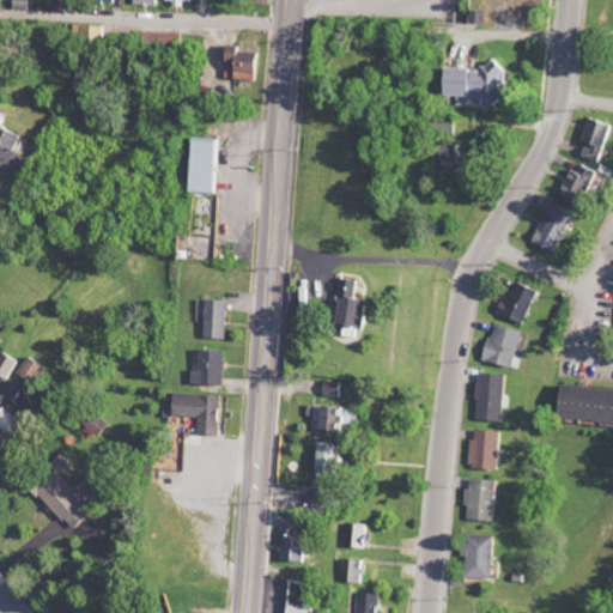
[(28,10),(26,0),(12,0),(12,10),(28,10)]
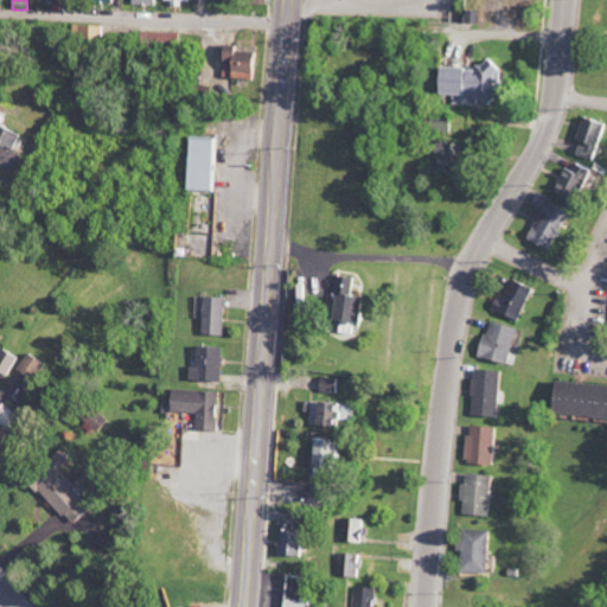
[(74,36),(101,37),(101,26),(74,25),(74,36)]
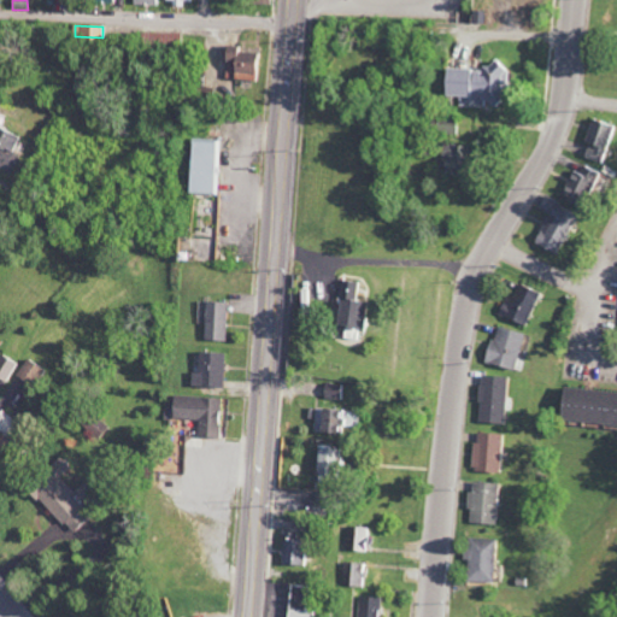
[(181,48),(181,34),(147,33),(147,47),(181,48)]
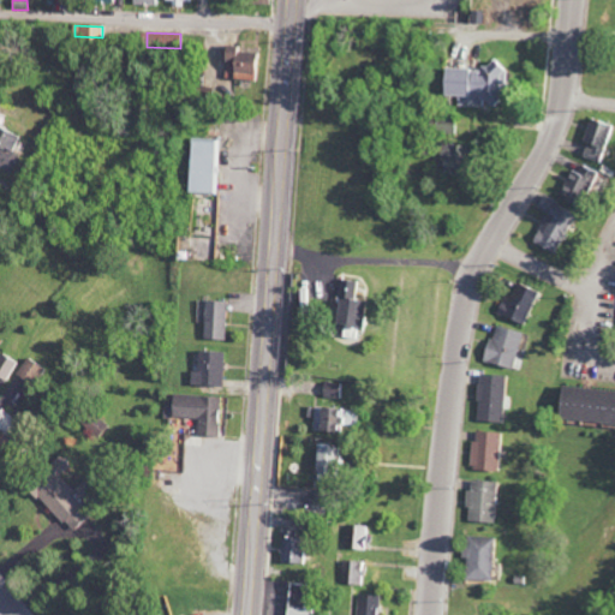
[(257,53),(238,51),(238,46),(225,45),(220,77),(254,81),(257,53)]
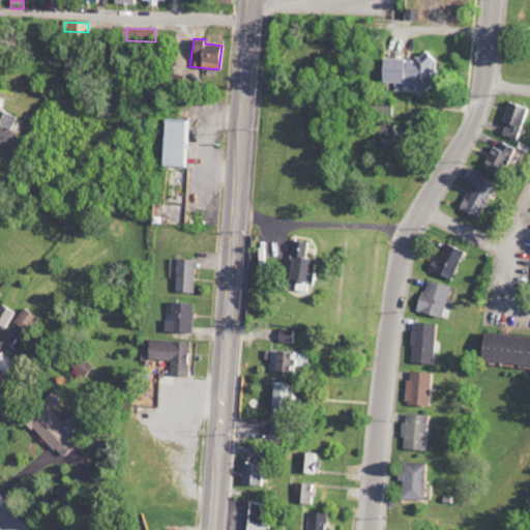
[(380,59),(380,82),(394,82),(394,91),(431,91),(431,54),(413,54),(413,59),(380,59)]
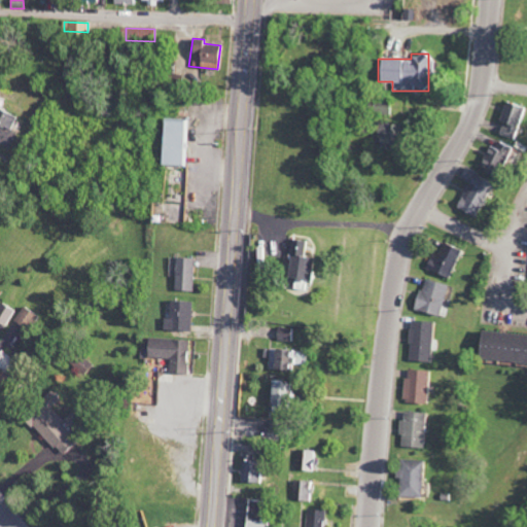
[(390,114),(390,101),(372,101),(372,114),(390,114)]
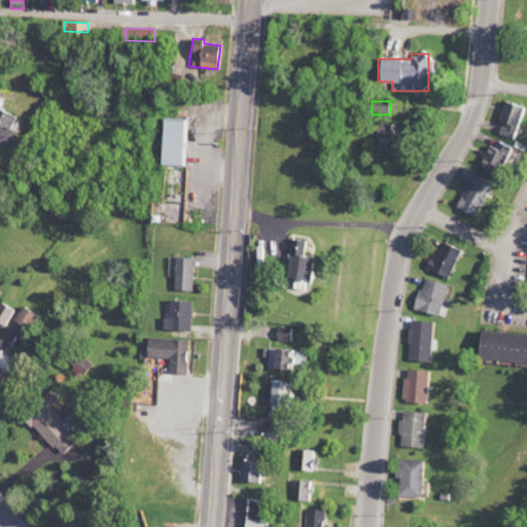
[(499,131),(516,137),(525,108),(504,101),(497,121),(501,123),(499,131)]
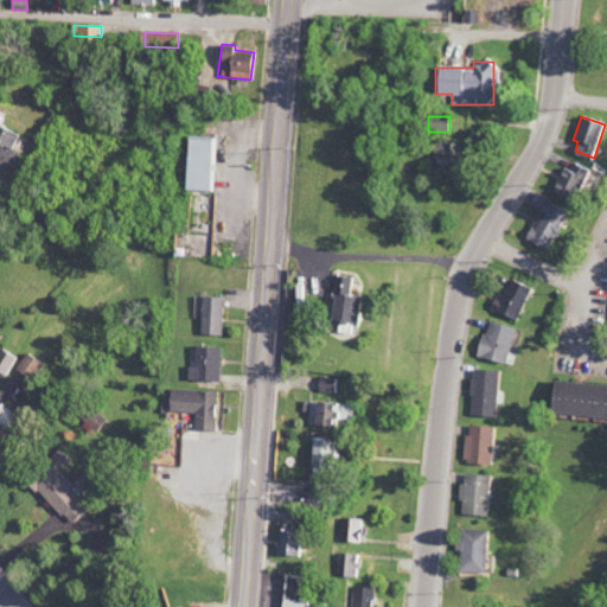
[(0,139),(0,168),(21,168),(21,128),(0,128),(0,139)]
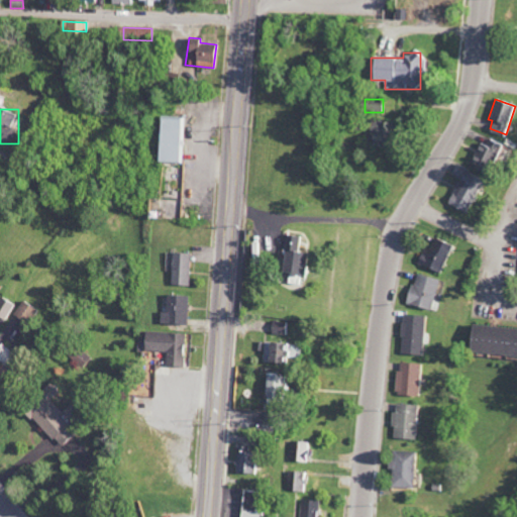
[(159,163),(183,163),(184,117),(160,117),(159,163)]
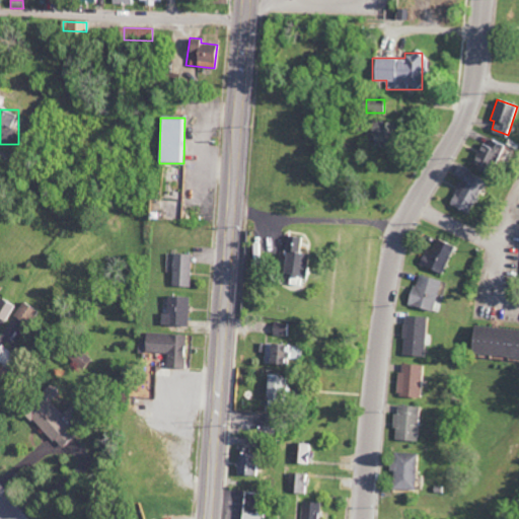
[(372,144),(391,145),(391,122),(373,122),(372,144)]
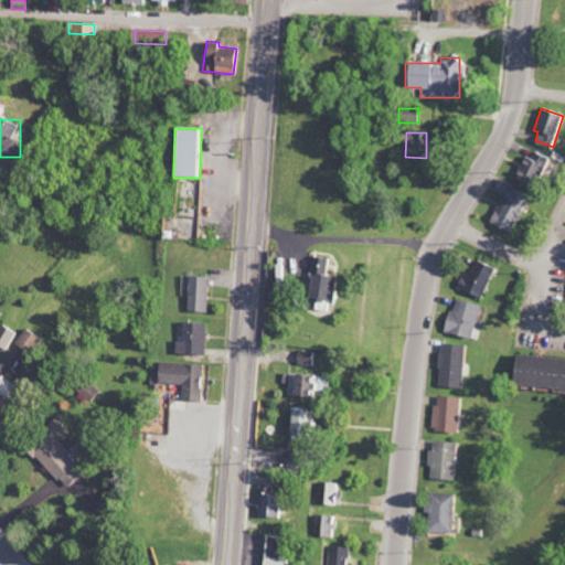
[(530,159),(523,156),(515,171),(542,184),(554,160),(533,151),(530,159)]
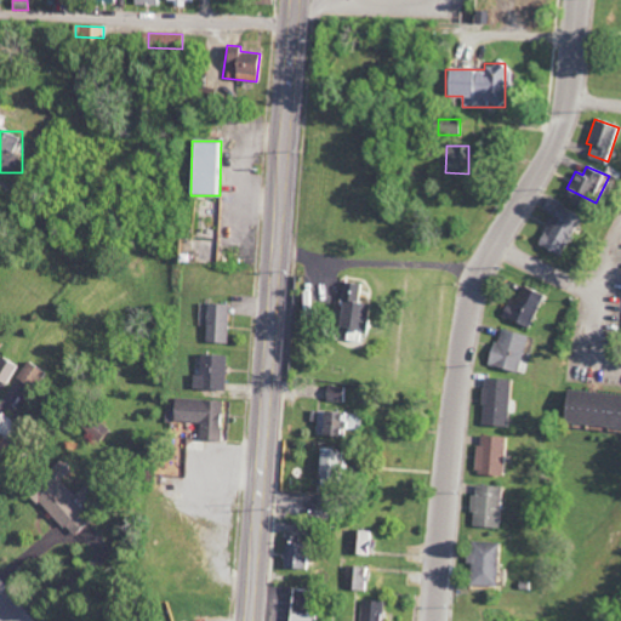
[(558,255),(580,215),(547,197),(540,209),(552,215),(536,244),(558,255)]
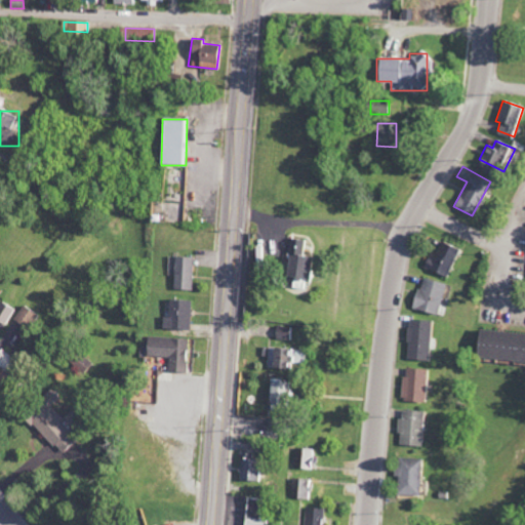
[(314,257),(306,255),(309,241),(292,238),(284,276),(309,281),(314,257)]
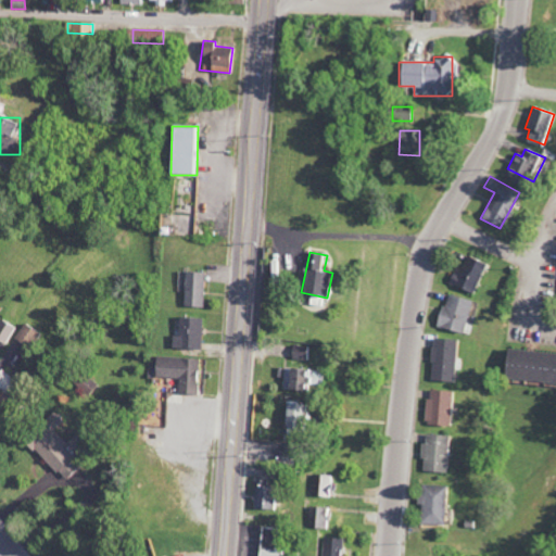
[(475,293),(485,263),(467,256),(463,269),(456,266),(450,285),(475,293)]
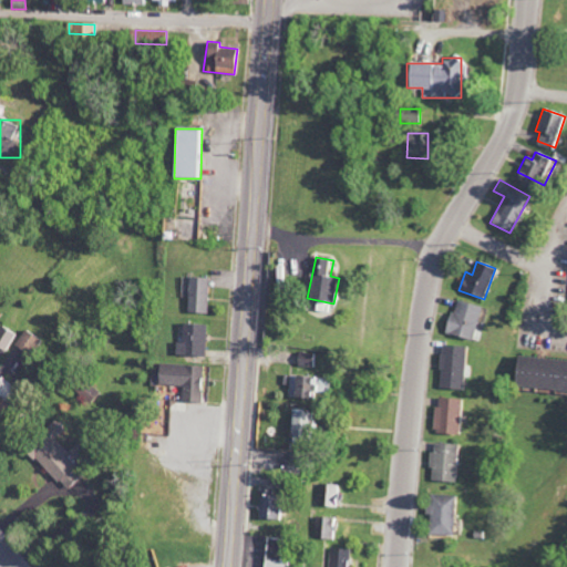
[(208,313),(209,278),(188,277),(187,312),(208,313)]
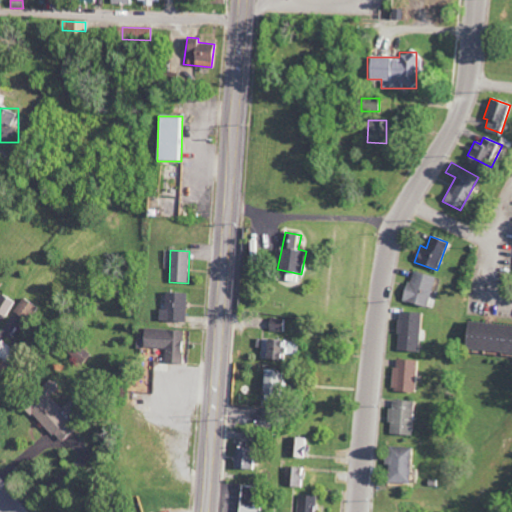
[(434,275),(408,272),(404,302),(429,306),(434,275)]
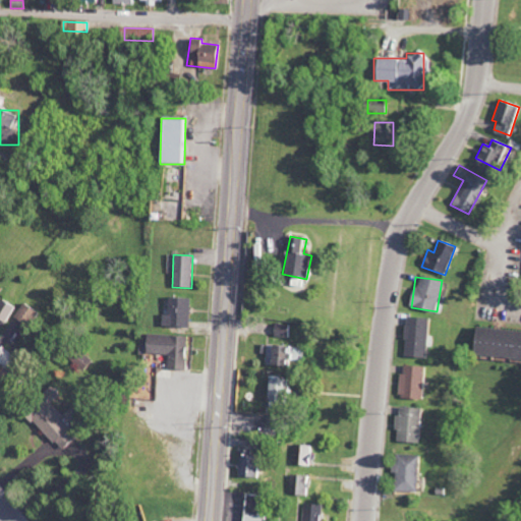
[(166,314),(162,314),(161,326),(188,328),(189,298),(167,297),(166,314)]
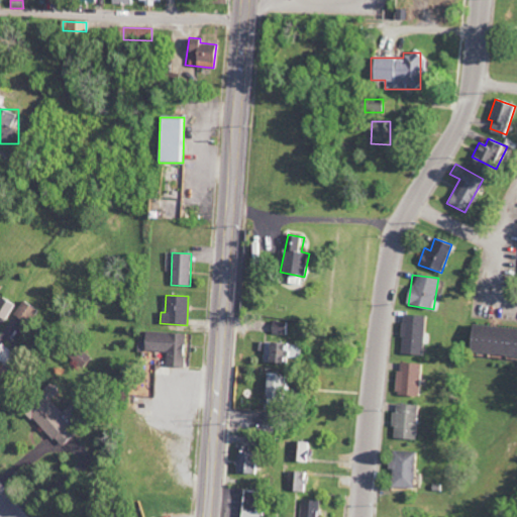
[(401,354),(423,354),(424,315),(402,314),(401,354)]
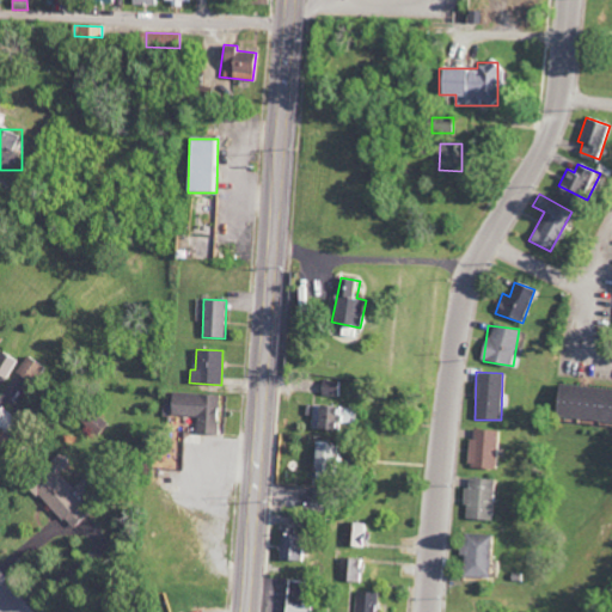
[(343,381),(323,380),(322,396),(342,396),(343,381)]
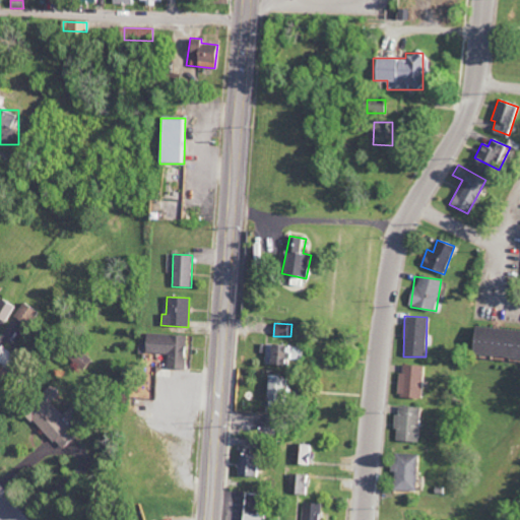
[(519,330),(472,326),(469,353),(519,358),(519,330)]
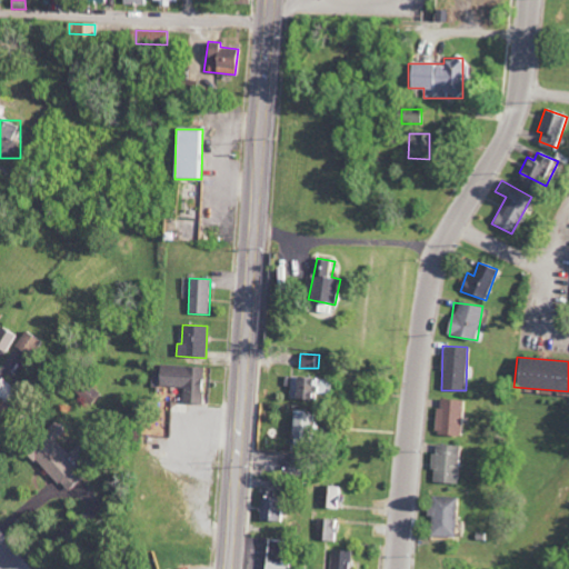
[(202,367),(158,365),(157,387),(182,387),(181,403),(201,403),(202,367)]
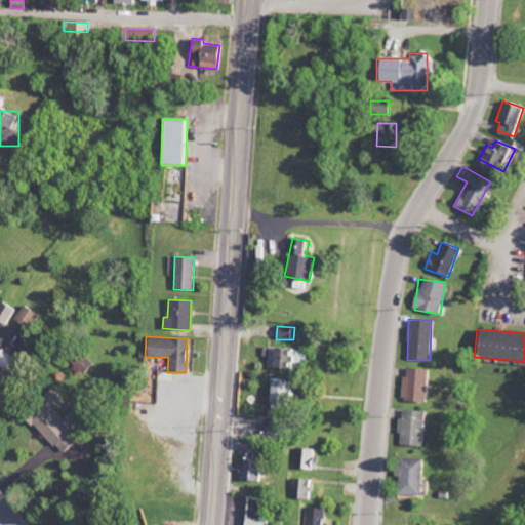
[(264,348),(263,359),(270,359),(270,365),(293,365),(293,349),(264,348)]
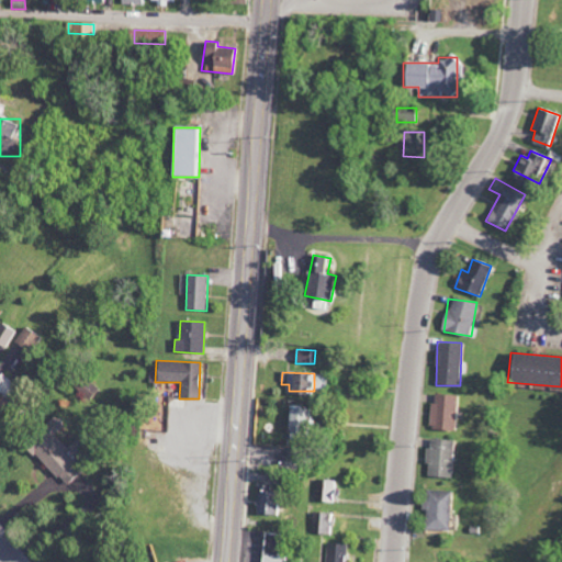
[(98,389),(82,375),(75,385),(90,398),(98,389)]
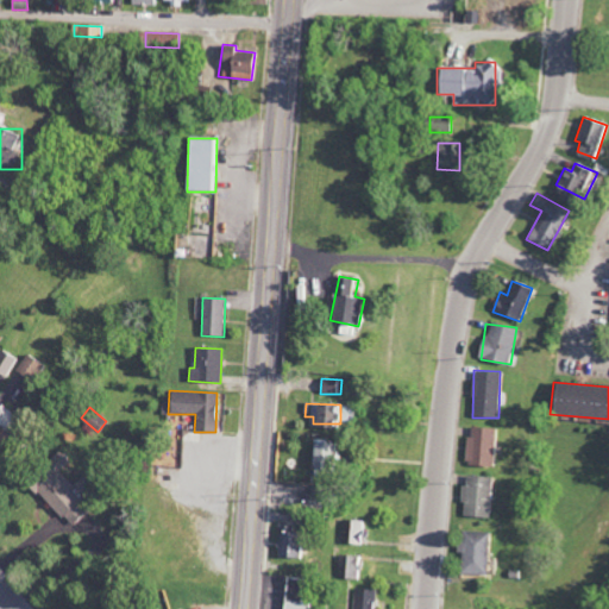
[(495,466),(497,428),(469,427),(466,465),(495,466)]
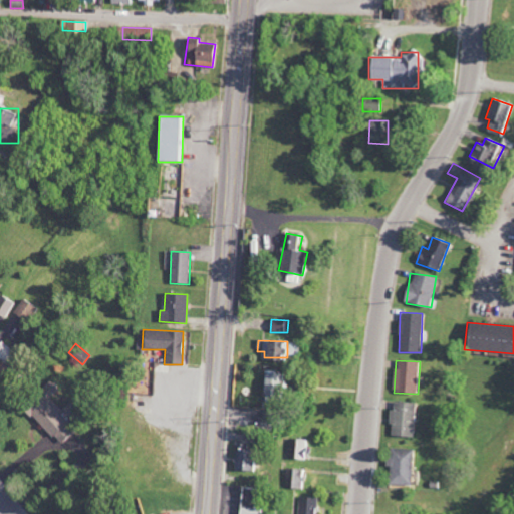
[(285,375),(264,373),(262,394),(284,396),(285,375)]
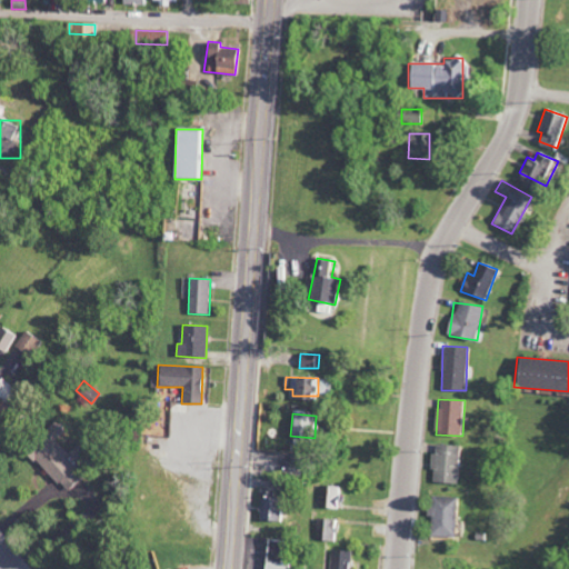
[(81,478),(71,468),(80,460),(71,451),(69,453),(55,440),(63,431),(53,421),(25,450),(66,492),(81,478)]
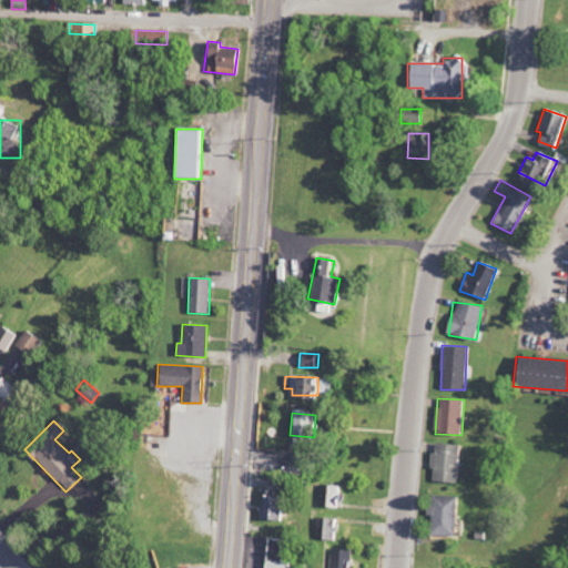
[(433,482),(458,483),(458,445),(433,445),(433,482)]
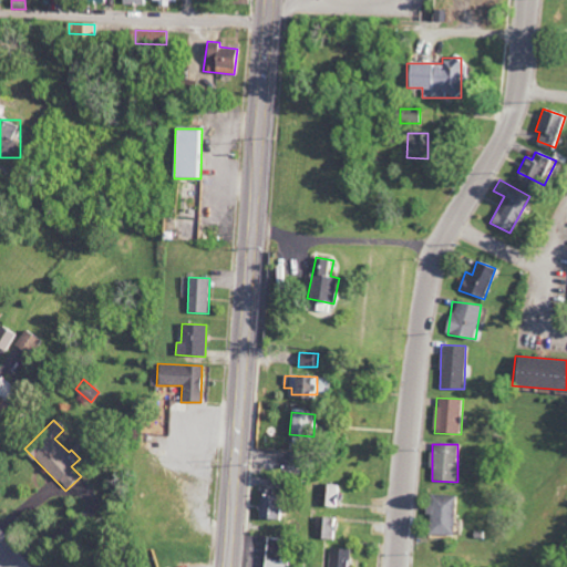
[(342,485),(325,485),(323,506),(342,506),(342,485)]
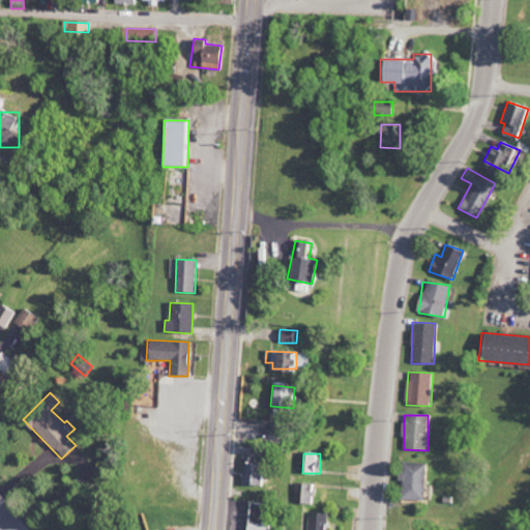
[(259,486),(259,459),(242,458),(241,486),(259,486)]
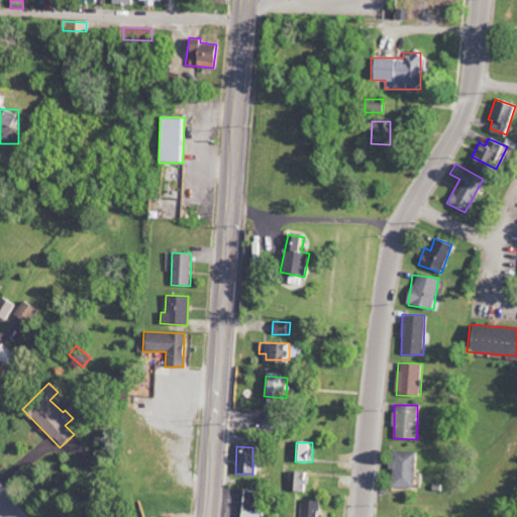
[(391,487),(414,488),(415,451),(392,450),(391,487)]
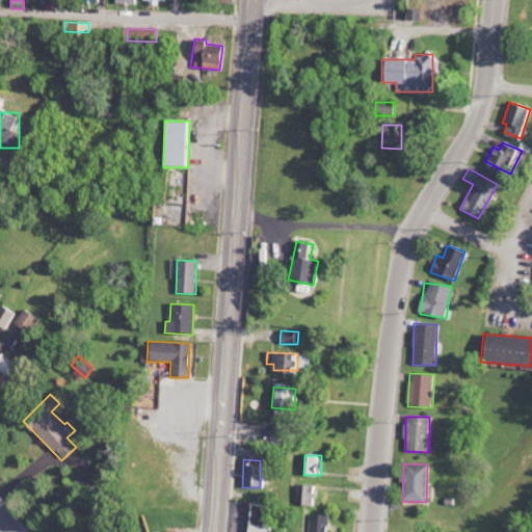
[(301,505),(317,506),(318,485),(301,485),(301,505)]
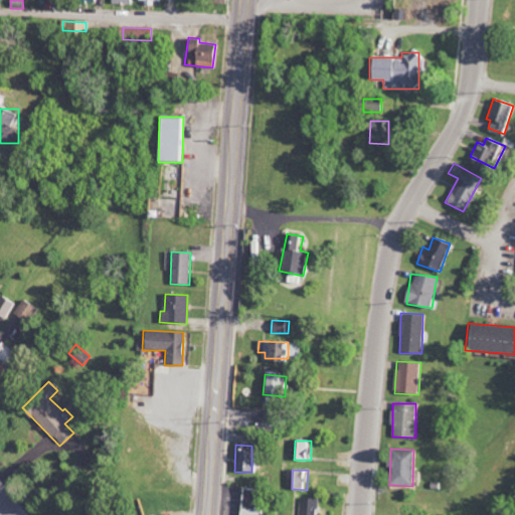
[(238,514),(258,514),(261,490),(241,488),(238,514)]
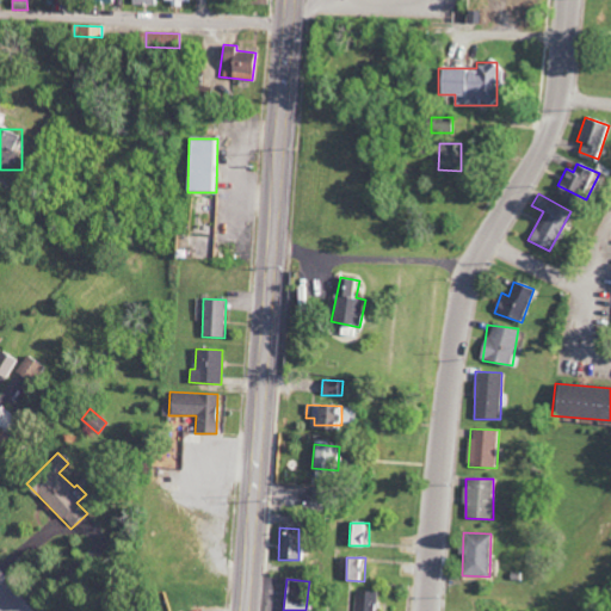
[(377,610),(378,591),(357,591),(356,610),(377,610)]
